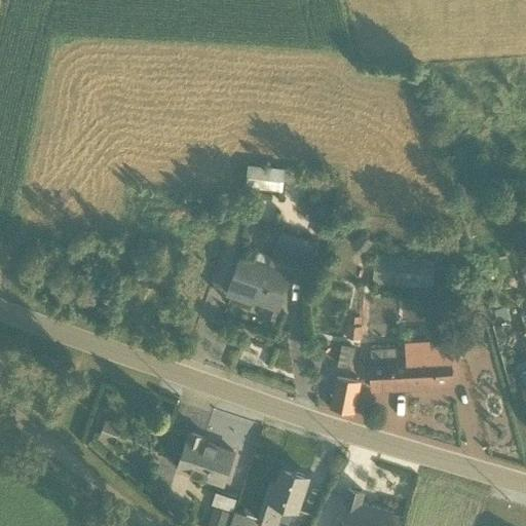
[(247,166),(245,187),(280,191),(284,168),(247,166)]
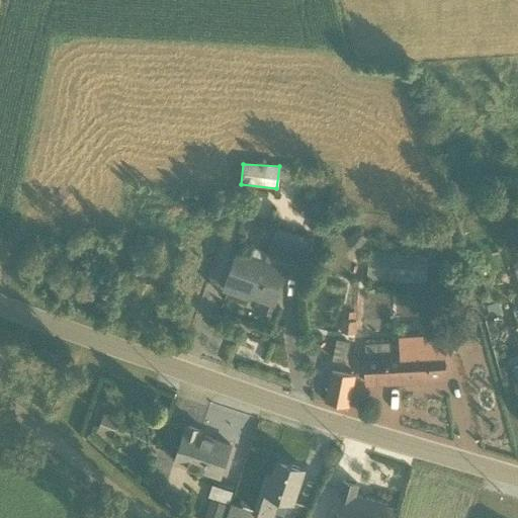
[(316,208),(312,234),(320,235),(325,209),(316,208)]
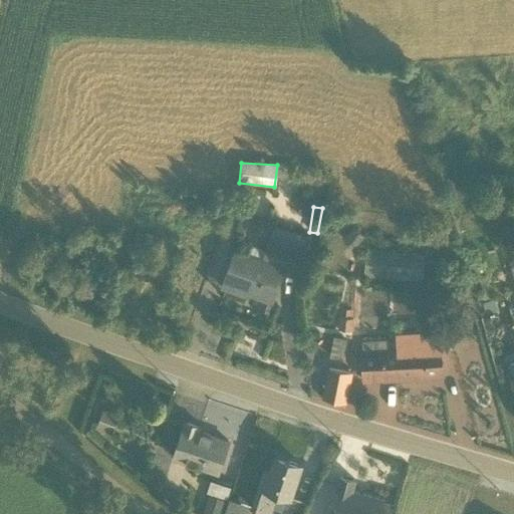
[(235,250),(222,286),(246,295),(248,292),(271,301),(282,271),(297,276),(311,239),(273,226),(264,251),(251,246),(248,254),(235,250)]
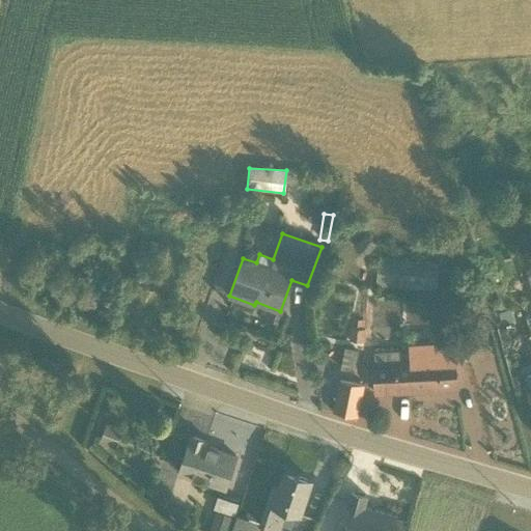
[(375,246),(363,236),(354,248),(365,257),(375,246)]
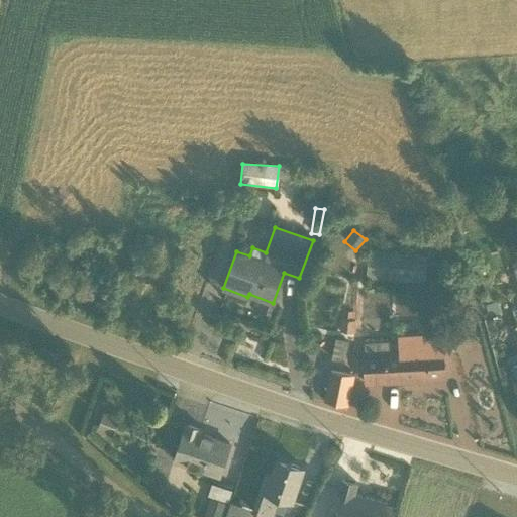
[(368,251),(366,279),(424,284),(426,256),(368,251)]
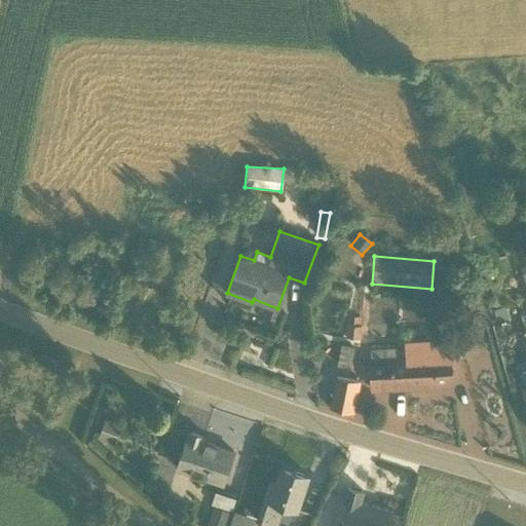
[(345,339),(361,340),(362,327),(360,326),(360,317),(348,317),(348,325),(345,326),(345,339)]
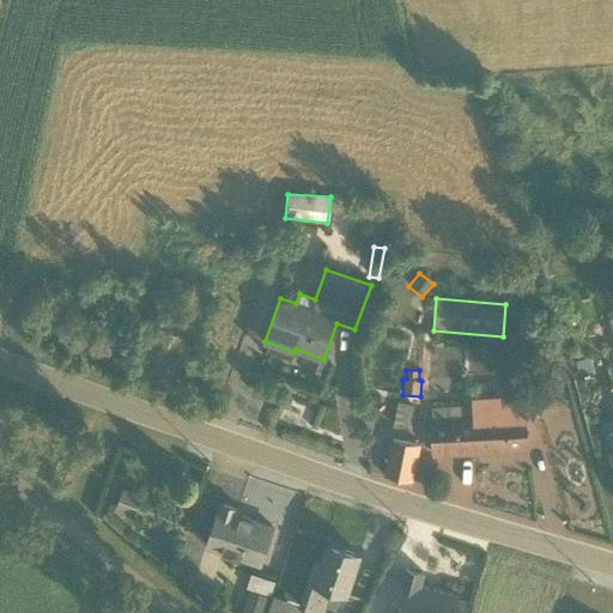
[(434,419),(435,454),(526,449),(522,394),(471,399),(472,417),(434,419)]
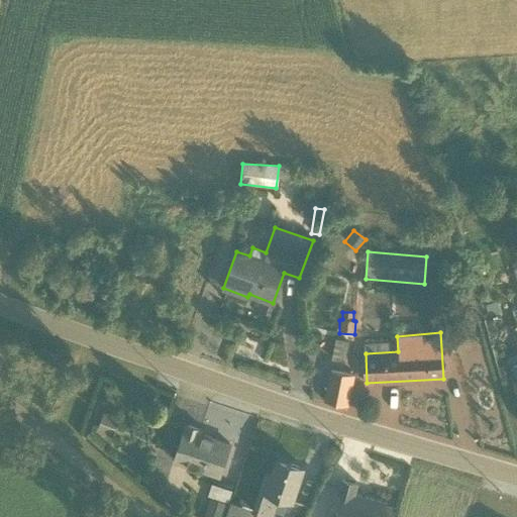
[(348,341),(339,339),(335,360),(343,363),(348,341)]
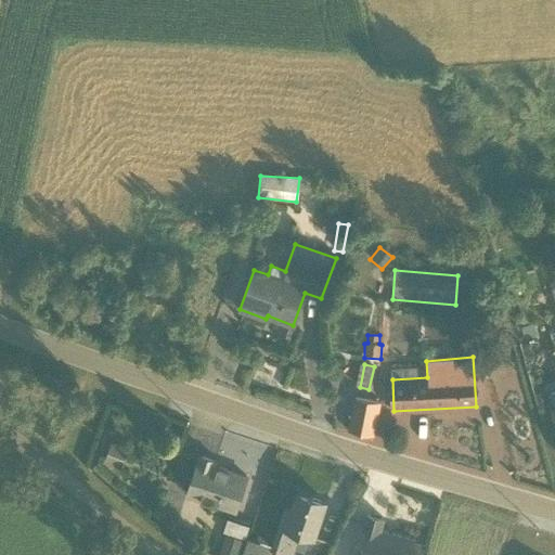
[(420,368),(390,370),(390,378),(421,376),(420,368)]
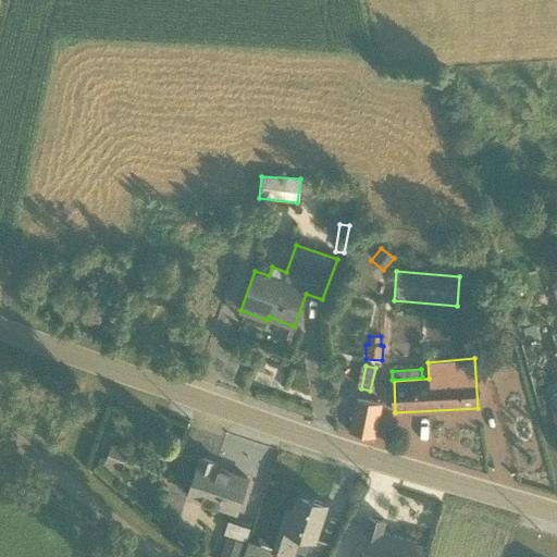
[(349,432),(374,437),(381,406),(358,400),(349,432)]
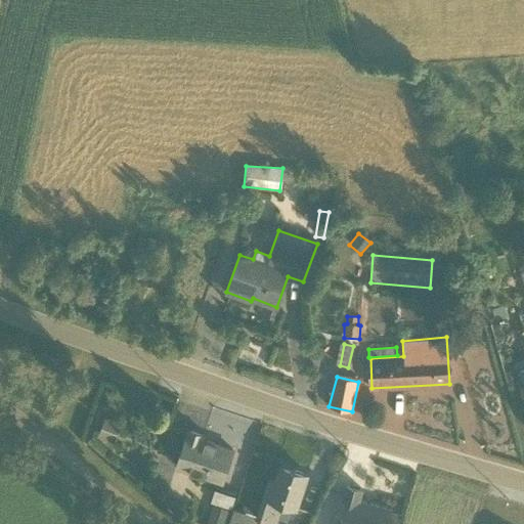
[(120,425),(104,419),(97,437),(113,443),(120,425)]
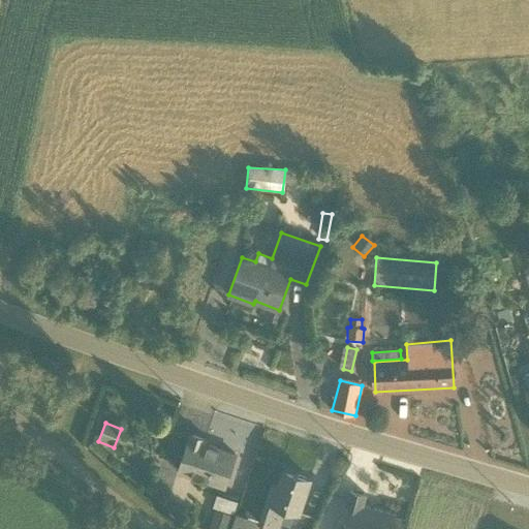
[(205,439),(190,435),(178,472),(223,489),(235,455),(203,444),(205,439)]
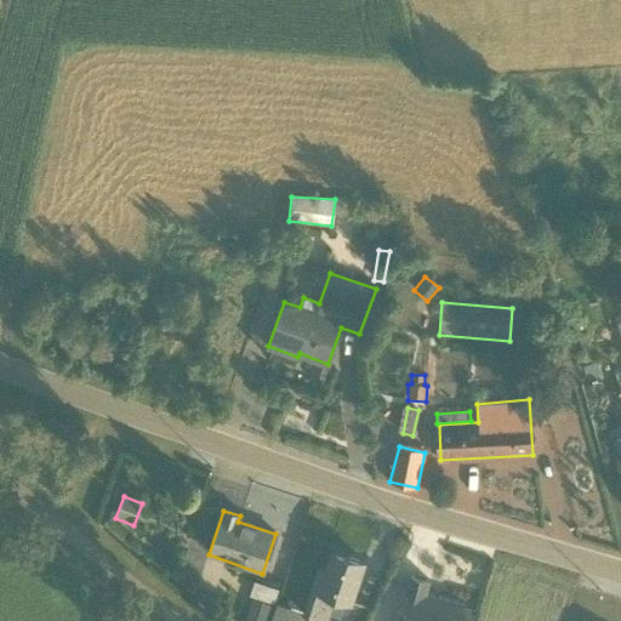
[(319,568),(305,614),(322,620),(326,620),(330,614),(340,617),(345,602),(349,603),(364,562),(331,551),(325,570),(319,568)]
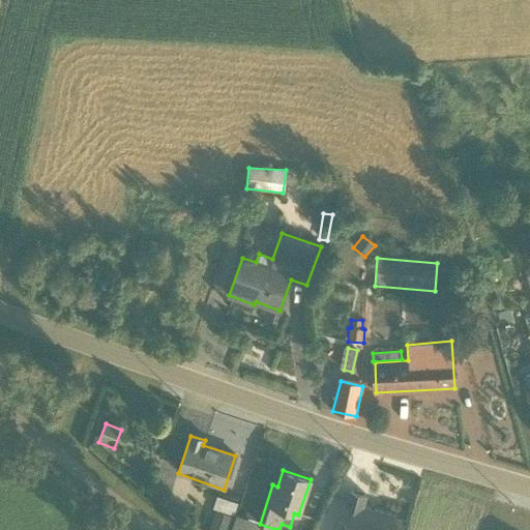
[(365,495),(350,491),(337,529),(390,529),(395,514),(363,505),(365,495)]
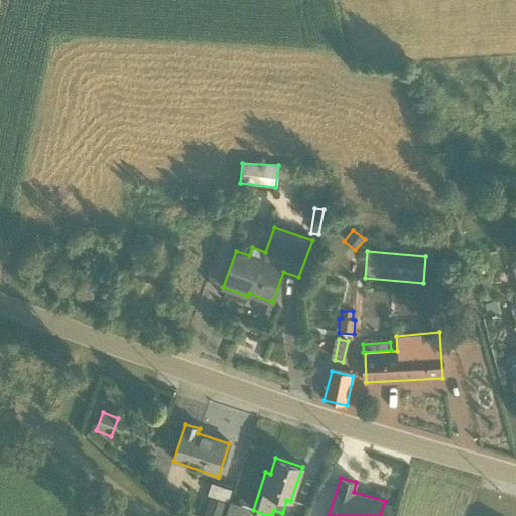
[(231,490),(211,483),(207,494),(227,501),(231,490)]
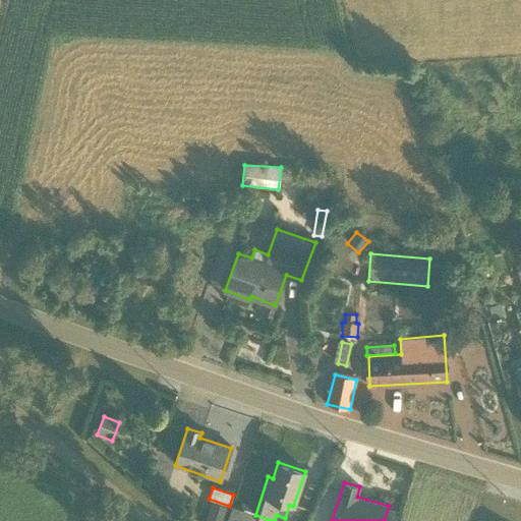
[(224,520),(228,507),(211,501),(204,520),(199,520),(186,516),(184,520),(224,520)]
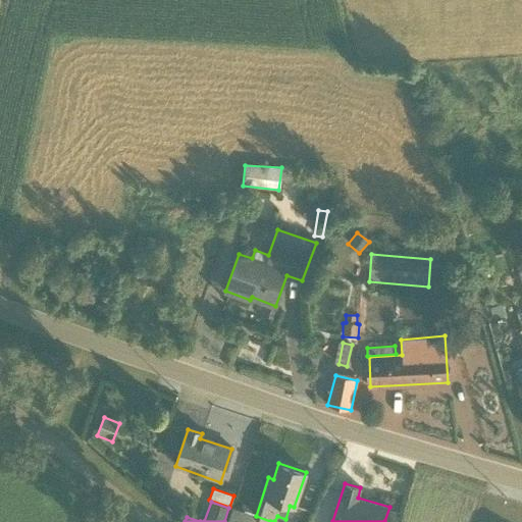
[(230,511),(226,521),(253,521),(254,520),(230,511)]
